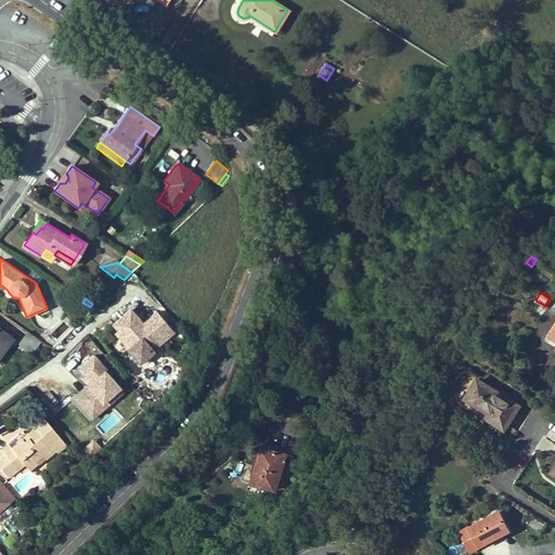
[(88,309),(82,302),(77,307),(84,313),(88,309)]
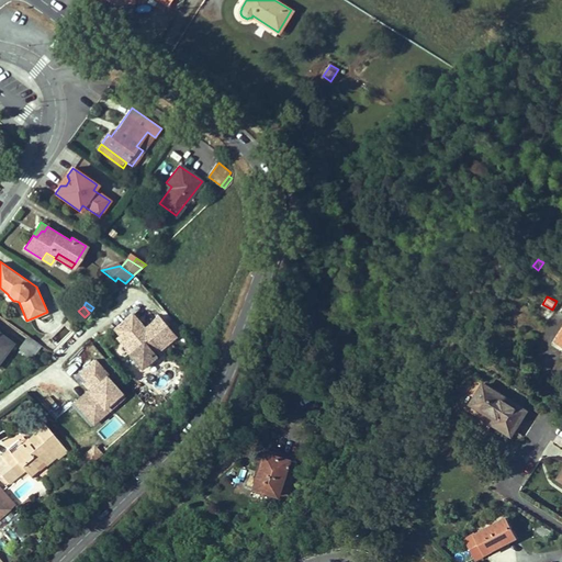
[(176,338),(157,317),(142,330),(127,315),(111,328),(117,337),(113,339),(139,369),(176,338)]
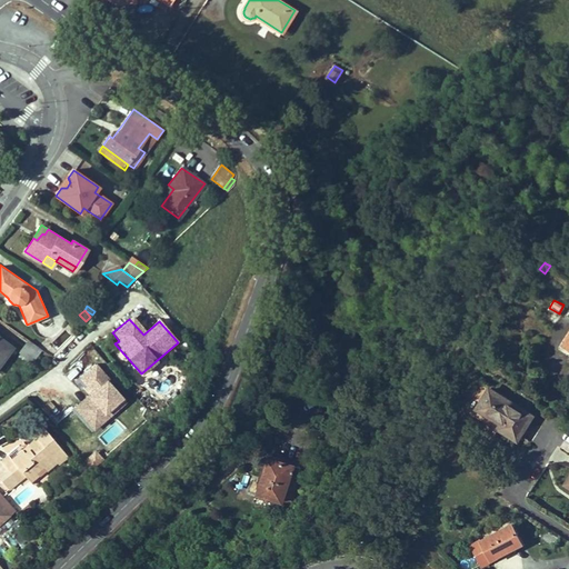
[(0,362),(11,347),(0,337),(0,362)]
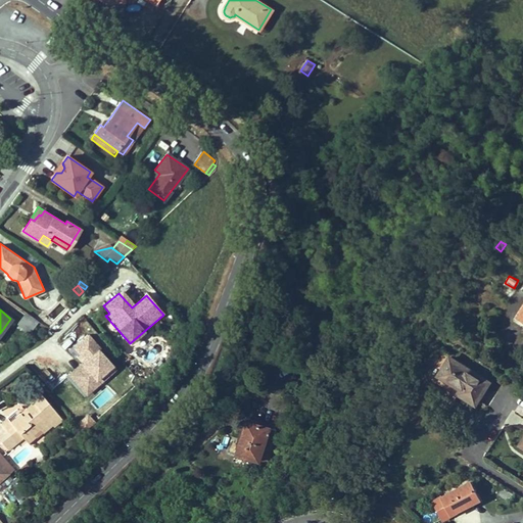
[(37,321),(26,312),(17,324),(29,332),(37,321)]
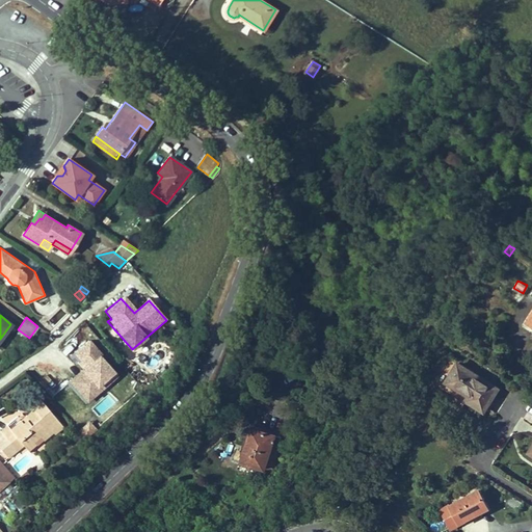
[(80,361),(85,367),(82,369),(85,372),(73,383),(84,397),(113,371),(100,355),(102,353),(89,340),(74,354),(80,361)]
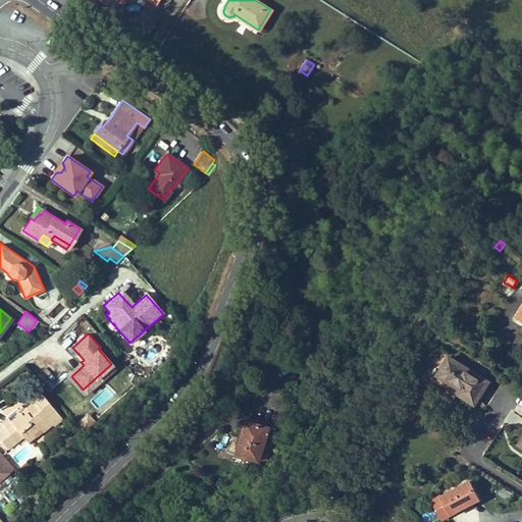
[(79,354),(75,356),(81,362),(84,360),(79,354)]
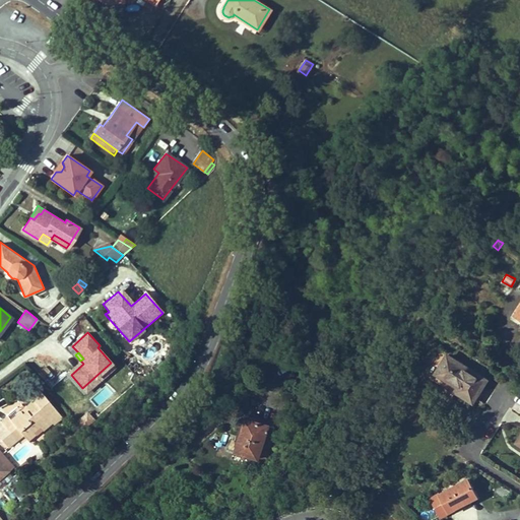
[(486,380),(448,354),(436,373),(458,387),(456,391),(472,402),(486,380)]
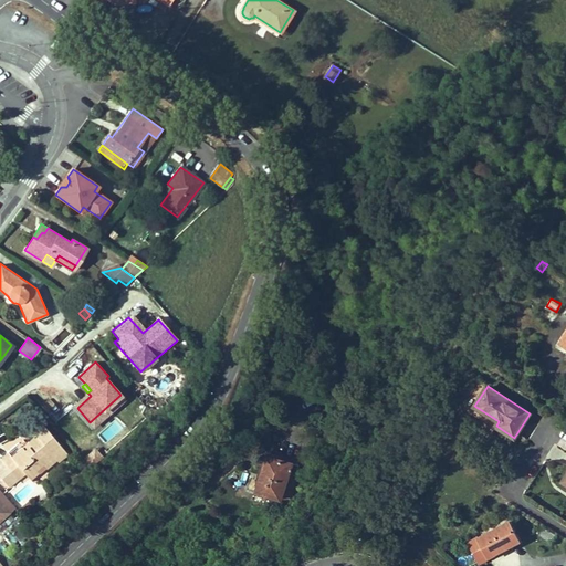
[(87,392),(74,405),(77,408),(91,396),(87,392)]
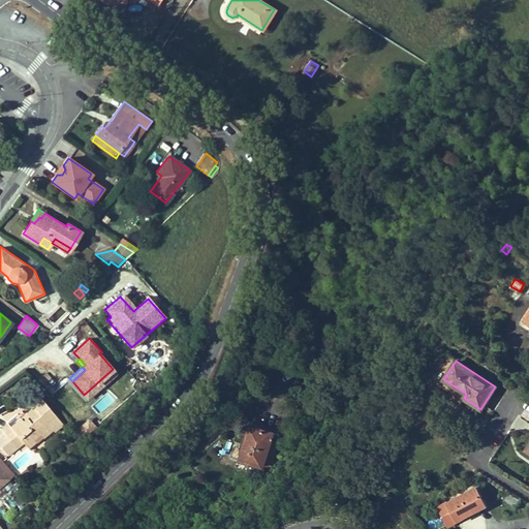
[(116,373),(113,369),(84,395),(88,399),(116,373)]
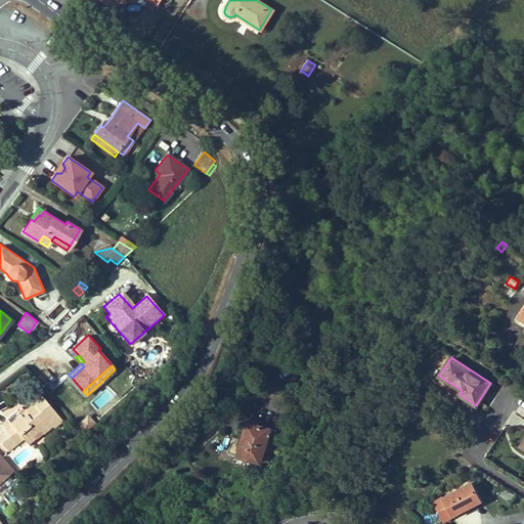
[(23,437),(25,439),(33,433),(38,429),(42,433),(52,425),(59,418),(39,393),(31,399),(35,403),(24,412),(26,415),(23,417),(20,415),(11,422),(8,419),(1,425),(6,431),(0,435),(0,442),(6,450),(15,443),(13,440),(20,434),(23,437)]
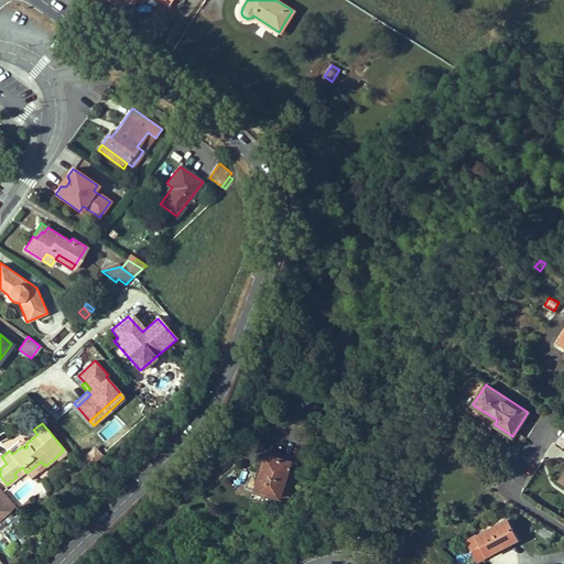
[(94,461),(101,454),(95,447),(87,454),(94,461)]
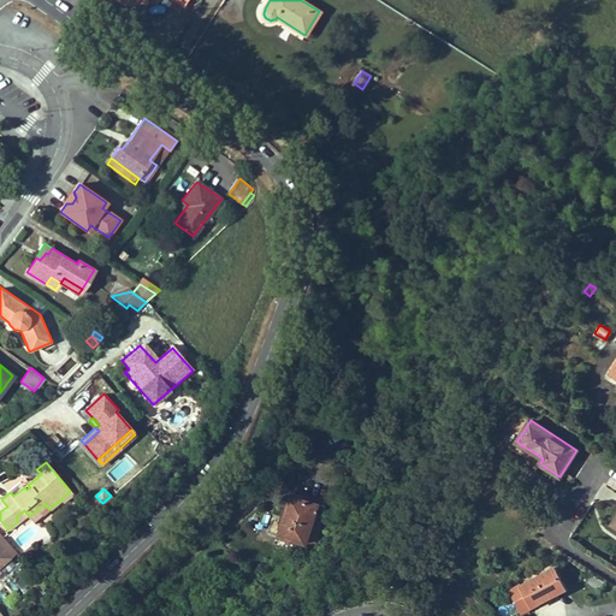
[(304,544),(304,542),(308,532),(315,534),(325,507),(292,495),(282,523),(278,522),(274,531),(279,532),(278,535),(304,544)]
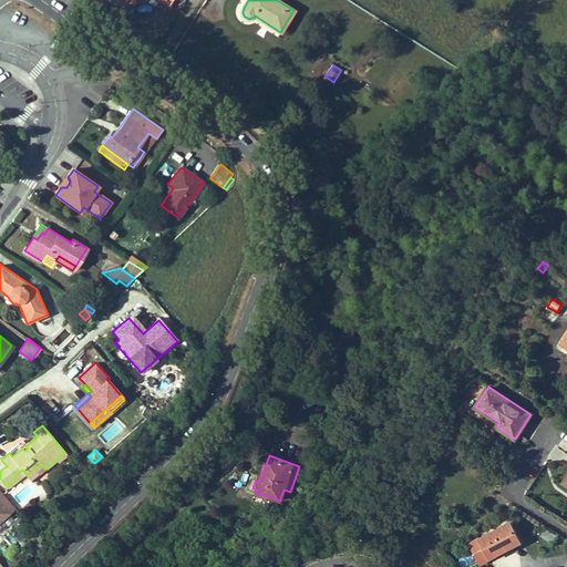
[(35,468),(27,475),(30,480),(38,473),(35,468)]
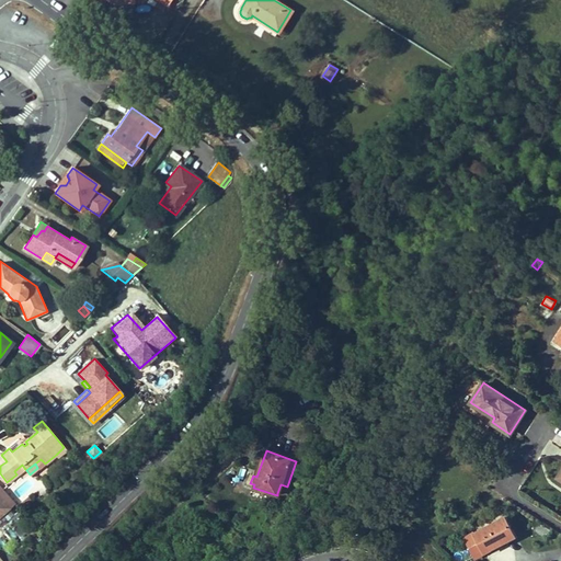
[(22,465),(14,471),(16,474),(24,468),(22,465)]
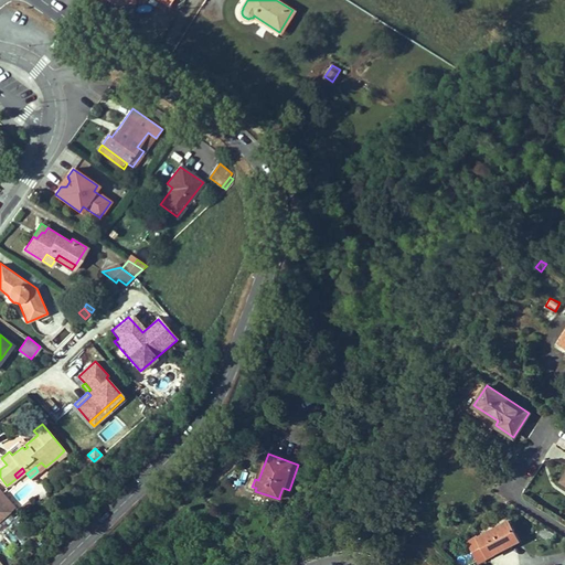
[(289,490),(283,488),(279,497),(286,499),(289,490)]
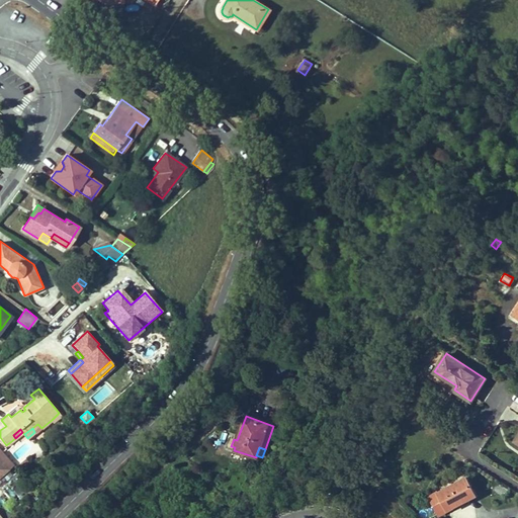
[(13,464),(0,449),(0,459),(8,468),(13,464)]
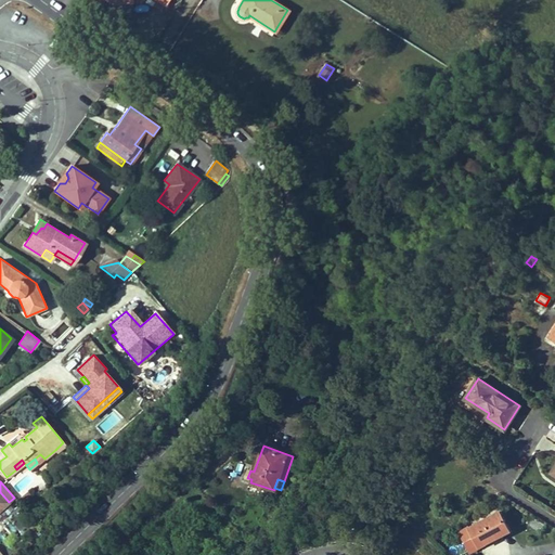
[(0,510),(9,502),(0,492),(0,510)]
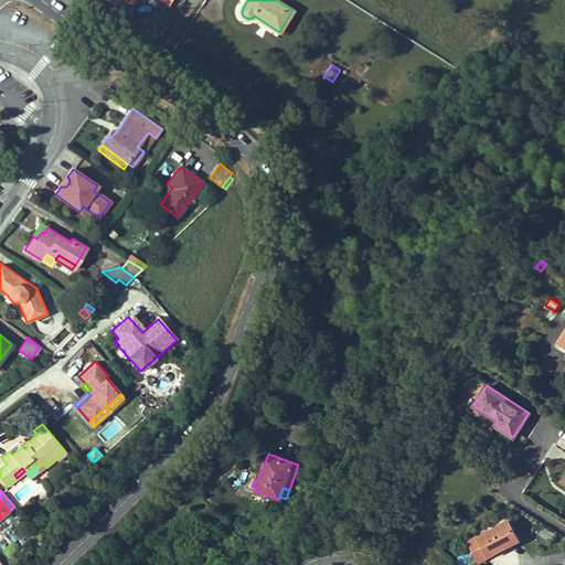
[(477,556),(484,553),(487,556),(519,540),(509,520),(469,541),(477,556)]
